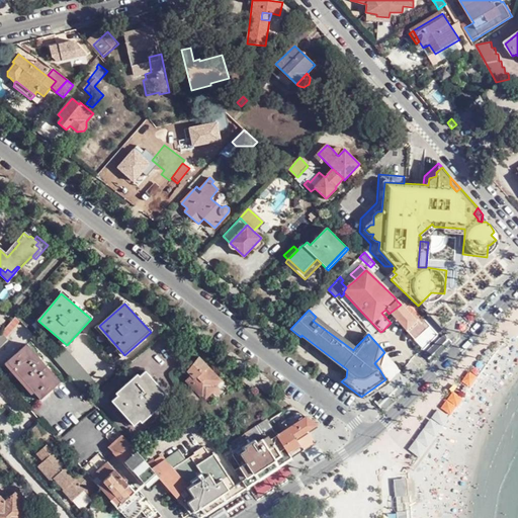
[(17,317),(3,334),(7,336),(21,320),(17,317)]
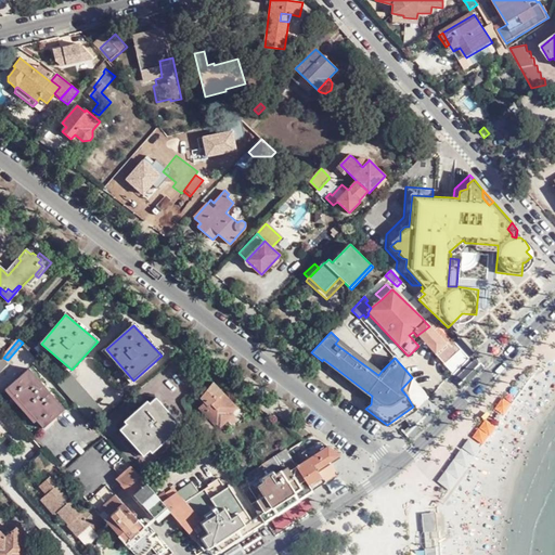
[(338,339),(335,344),(378,375),(382,371),(338,339)]
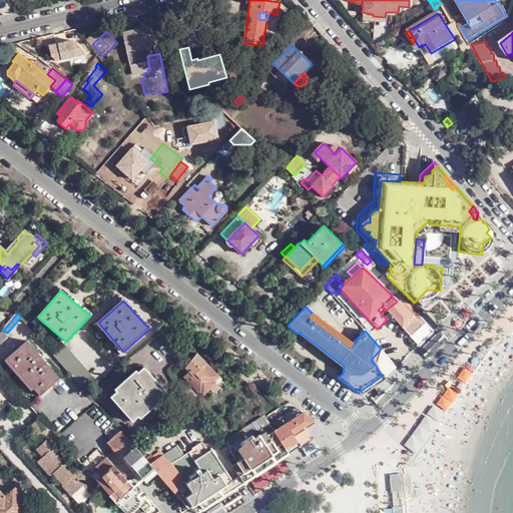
[(387,320),(379,328),(383,332),(391,324),(387,320)]
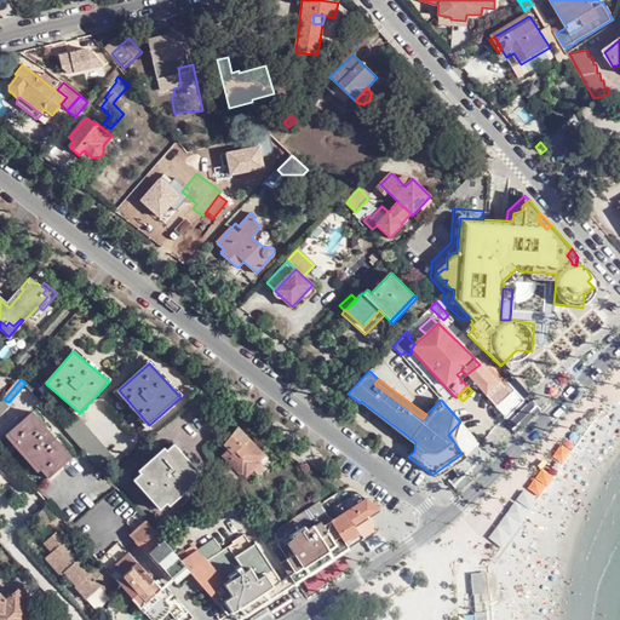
[(34,413),(10,434),(41,469),(51,480),(74,459),(34,413)]
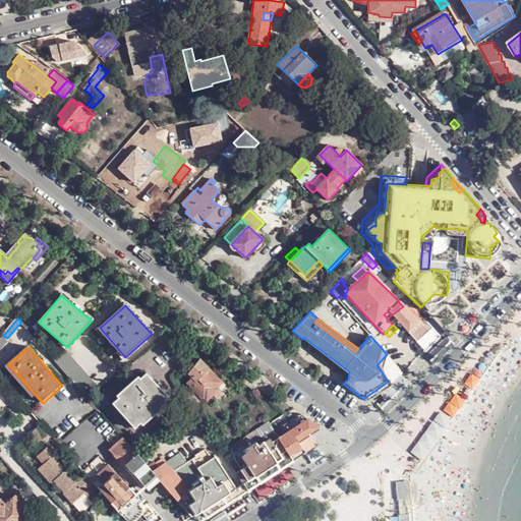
[(67,350),(55,360),(85,395),(97,385),(67,350)]
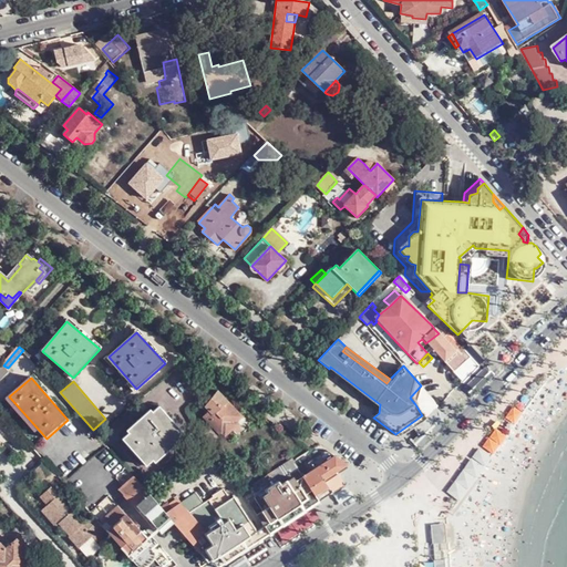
[(410,398),(415,404),(421,385),(410,398)]
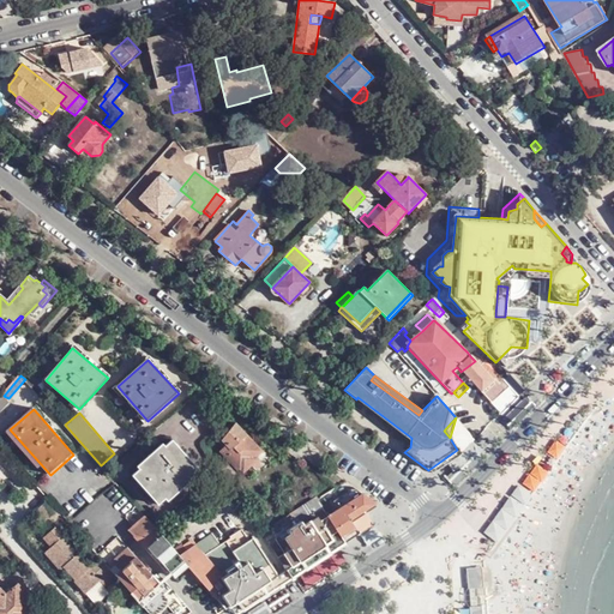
[(41,464),(10,429),(7,432),(38,467),(41,464)]
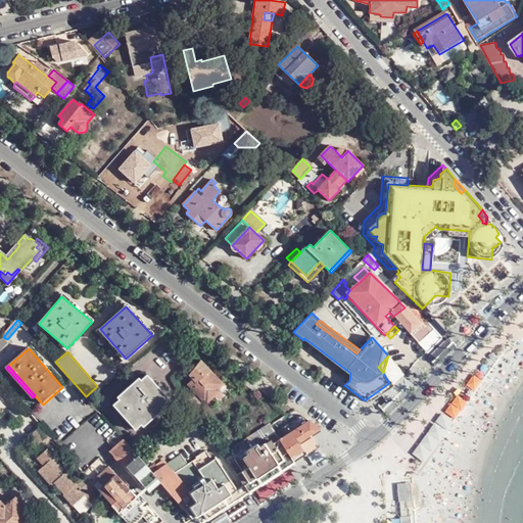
[(197,384),(191,389),(203,402),(205,401),(207,403),(216,396),(214,394),(223,385),(206,367),(193,379),(197,384)]
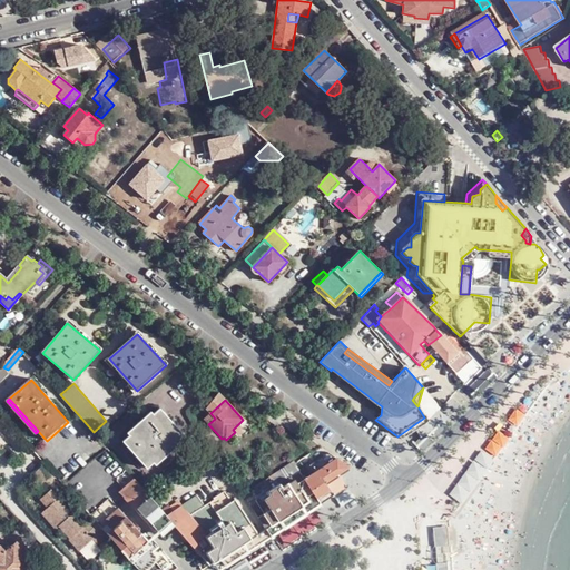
[(159,409),(124,441),(147,468),(156,461),(154,460),(175,441),(177,443),(185,435),(159,409)]
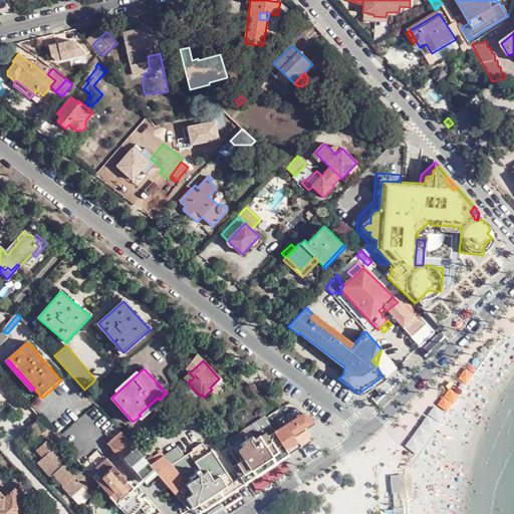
[(184,377),(188,382),(194,377),(190,372),(184,377)]
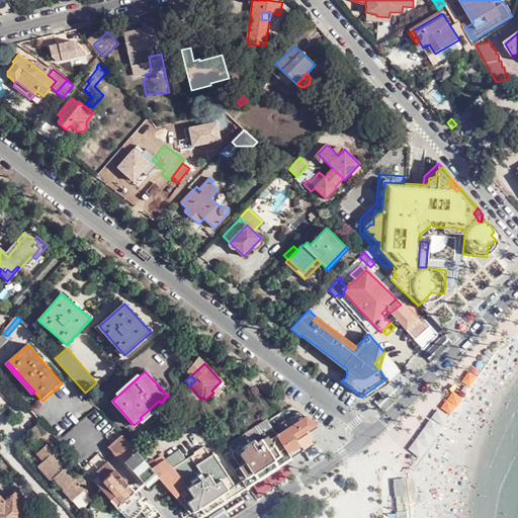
[(366,400),(390,383),(385,379),(361,397),(366,400)]
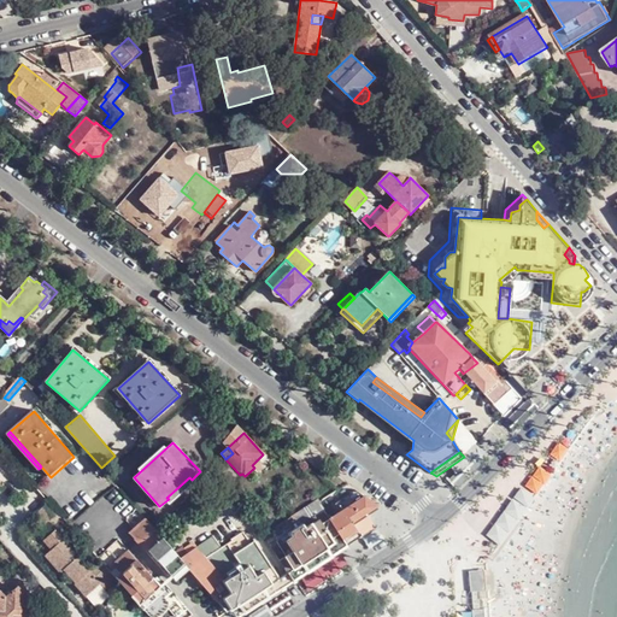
[(219,469),(228,483),(229,485),(238,477),(225,463),(219,469)]
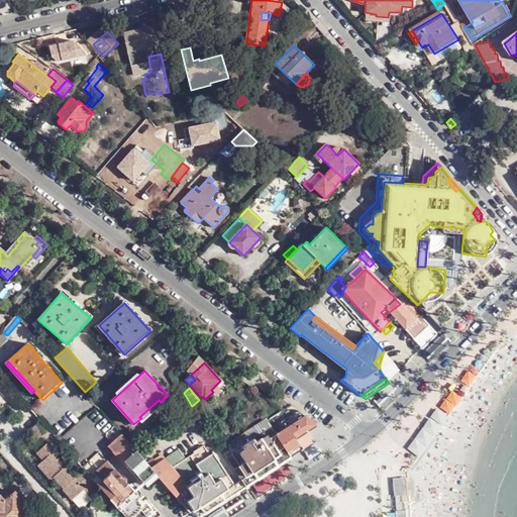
[(277,435),(291,457),(300,450),(302,449),(294,439),(316,424),(315,423),(314,421),(299,410),(284,420),(289,426),(277,435)]
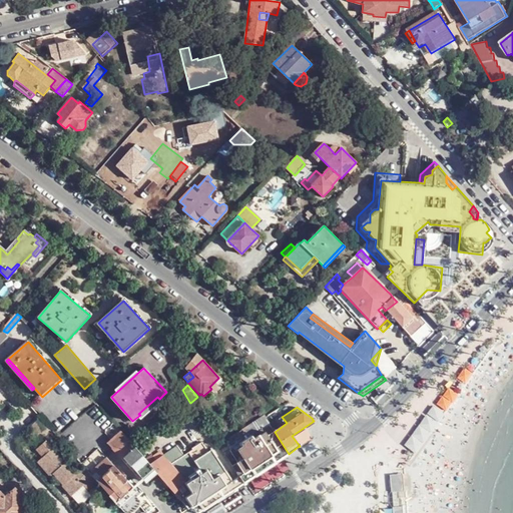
[(50,428),(41,417),(28,429),(35,437),(40,433),(42,435),(50,428)]
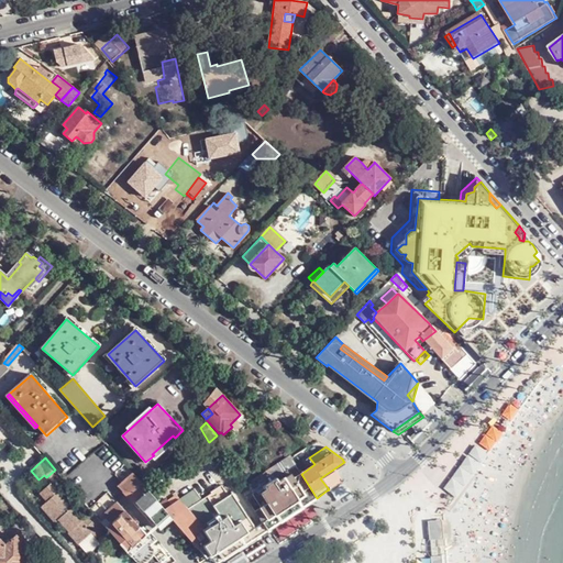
[(317,499),(317,498),(301,474),(297,466),(276,479),(277,481),(254,495),(265,514),(269,520),(264,523),(268,530),(317,499)]
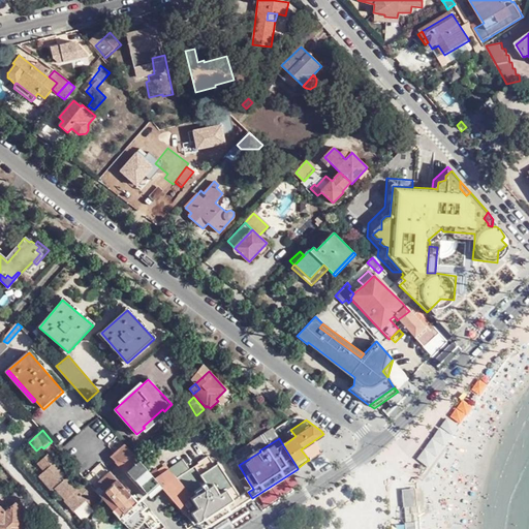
[(150,474),(133,455),(124,445),(111,457),(148,499),(162,488),(150,474)]
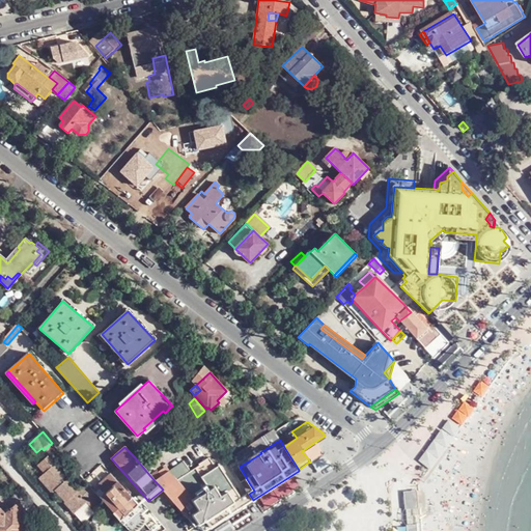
[(92,488),(84,479),(77,485),(48,453),(36,464),(43,471),(37,476),(51,492),(54,488),(58,493),(60,492),(65,498),(63,500),(62,501),(73,512),(88,498),(85,495),(92,488)]
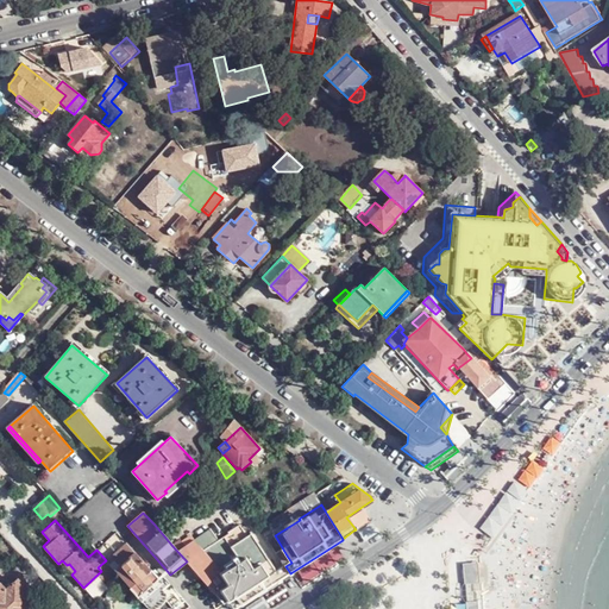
[(180,542),(173,546),(187,562),(209,589),(227,608),(232,608),(227,602),(275,571),(251,533),(246,535),(245,533),(240,535),(236,527),(227,533),(228,534),(218,541),(209,531),(183,547),(180,542)]
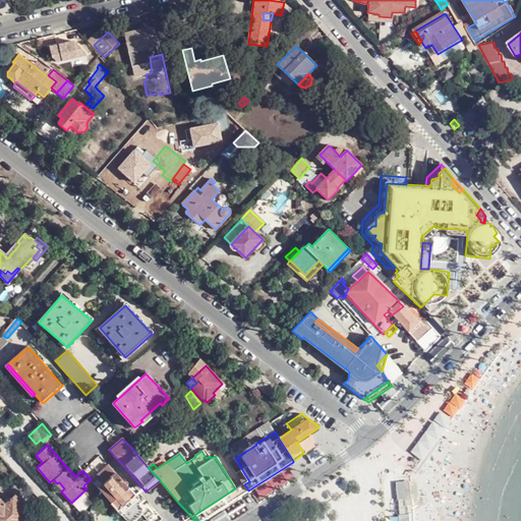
[(103,484),(99,487),(99,488),(118,511),(135,496),(135,495),(116,472),(110,465),(96,477),(103,484)]
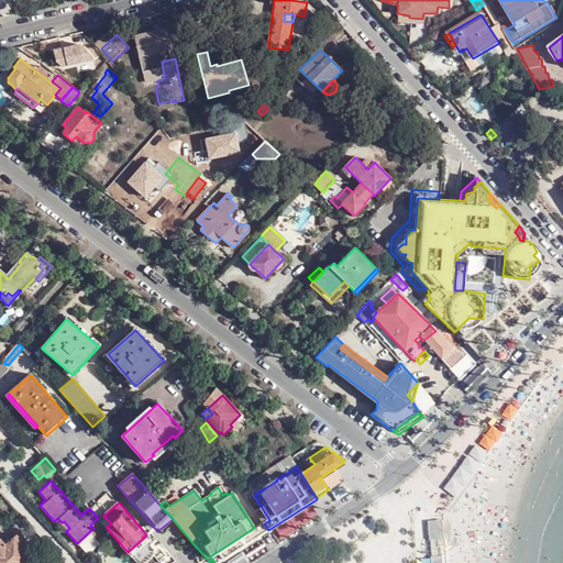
[(265,514),(258,517),(264,523),(269,520),(265,514)]
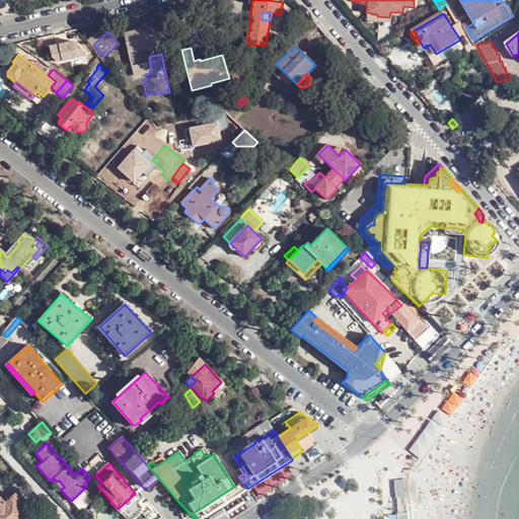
[(98,486),(90,477),(83,484),(86,487),(91,493),(98,486)]
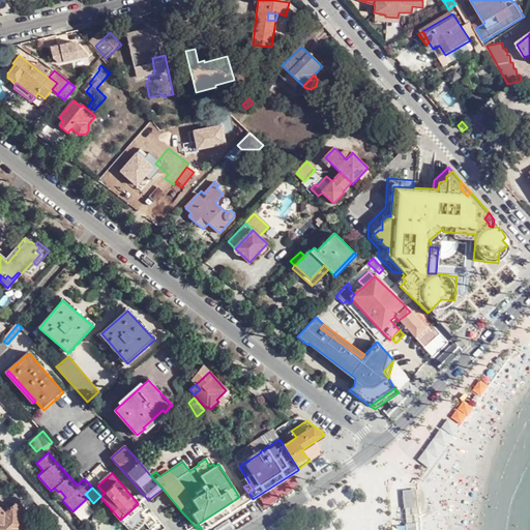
[(417,492),(404,493),(405,510),(419,509),(417,492)]
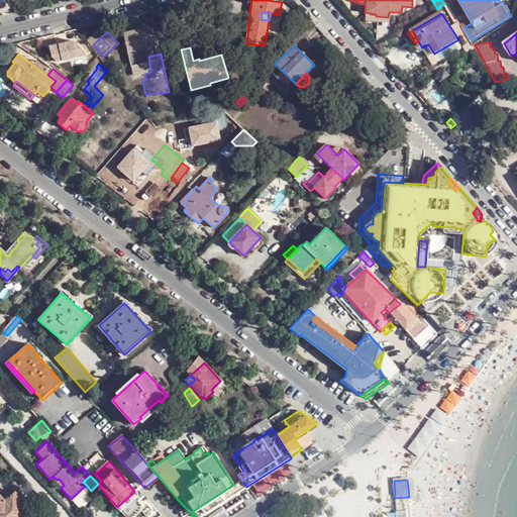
[(197,516),(199,516),(238,492),(233,485),(193,511),(197,516)]
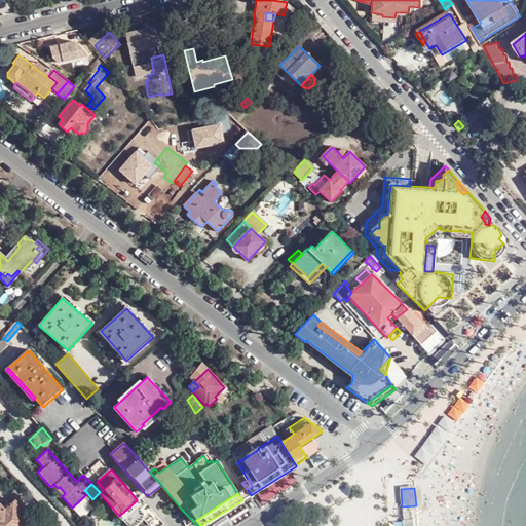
[(119,516),(125,523),(129,525),(130,525),(134,525),(137,525),(141,522),(143,518),(143,513),(140,510),(146,504),(140,496),(137,499),(137,500),(119,516)]
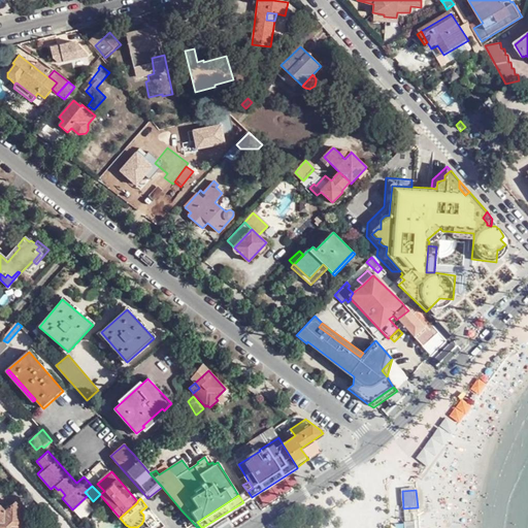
[(0,527),(22,527),(23,527),(29,522),(21,513),(23,510),(17,502),(5,512),(0,505),(0,527)]
